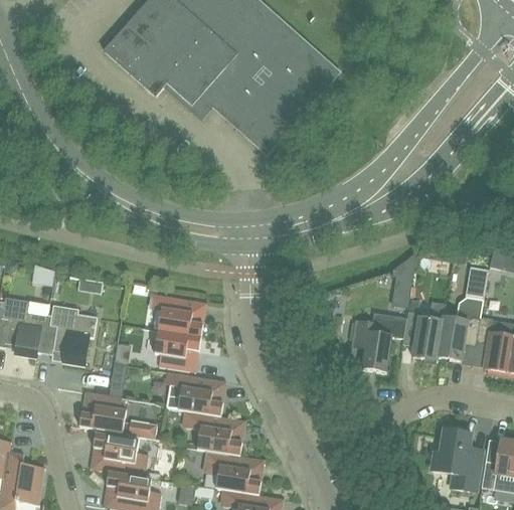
[(202,92),(271,15),(253,0),(146,0),(103,48),(154,95),(166,81),(191,105),(202,92)]
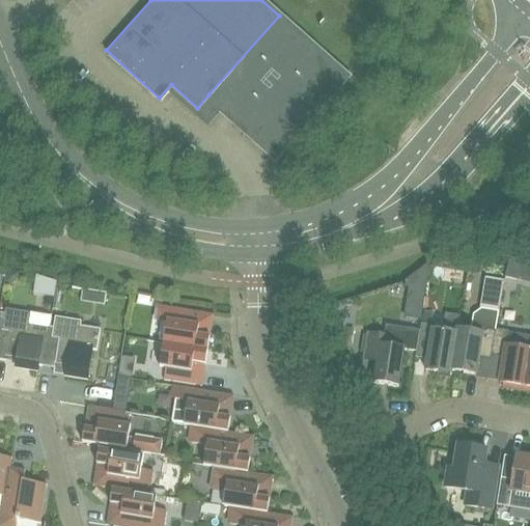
[(274,153),(343,74),(279,16),(208,94),(274,153)]
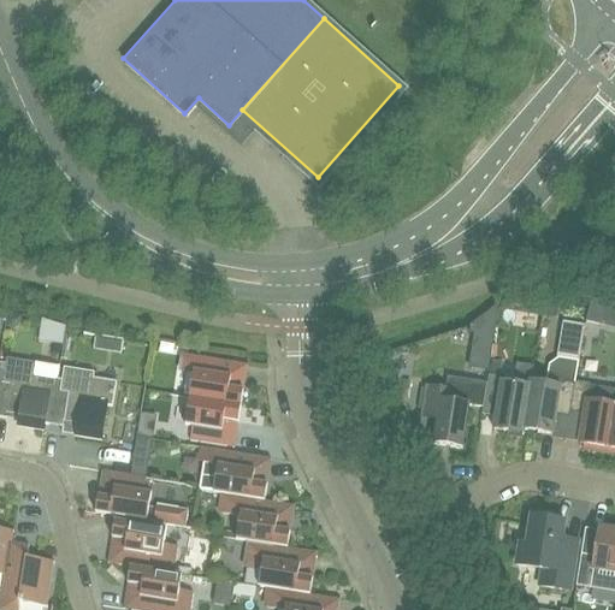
[(607,300),(605,298),(604,298),(590,295),(585,317),(602,320),(607,300)]
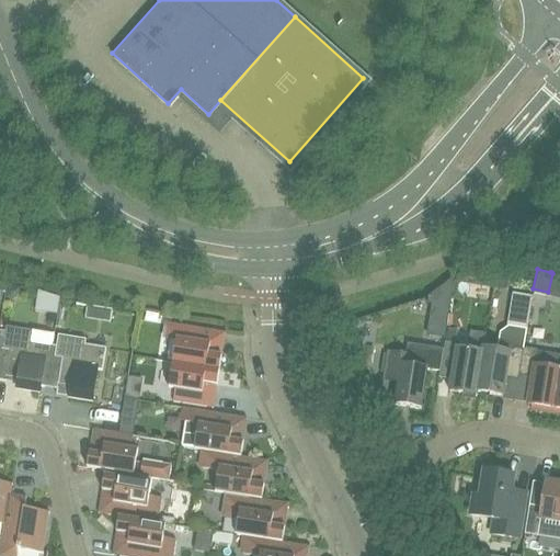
[(449,303),(450,291),(452,280),(453,273),(427,294),(427,296),(426,299),(449,303)]
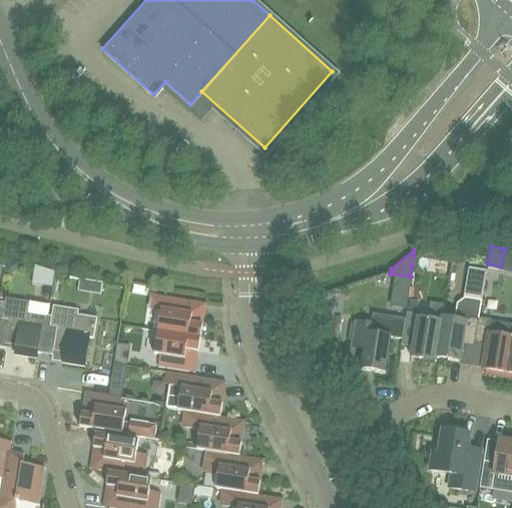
[(17,265),(18,260),(7,257),(5,268),(11,269),(17,265)]
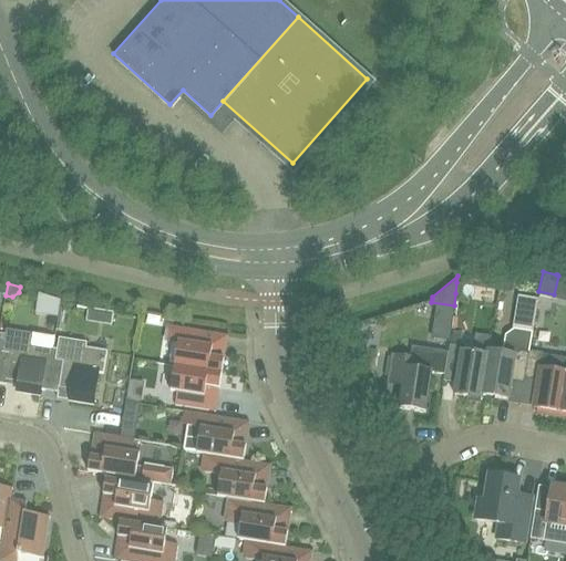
[(216,353),(219,330),(166,321),(163,341),(176,343),(173,362),(220,370),(223,354),(216,353)]
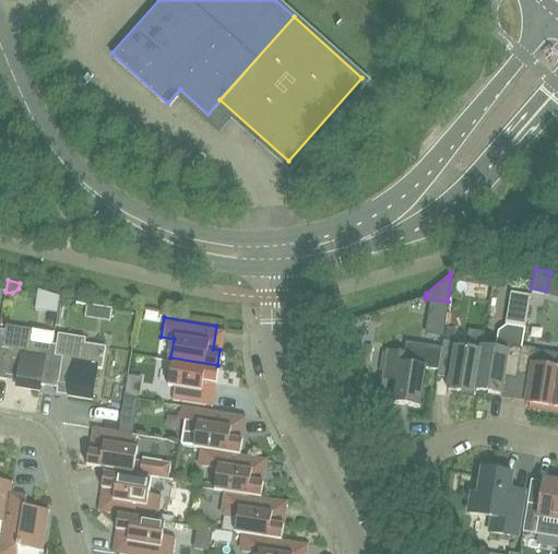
[(50,340),(51,340),(52,329),(4,321),(2,332),(0,331),(0,374),(4,375),(6,370),(18,373),(15,382),(38,387),(39,380),(38,380),(43,354),(48,355),(50,340)]
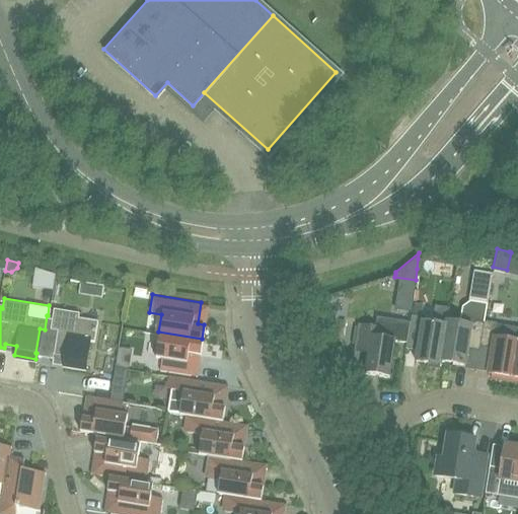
[(464,362),(466,345),(478,347),(478,344),(484,317),(486,301),(469,298),(460,303),(458,320),(445,318),(445,321),(445,322),(440,358),(464,362)]
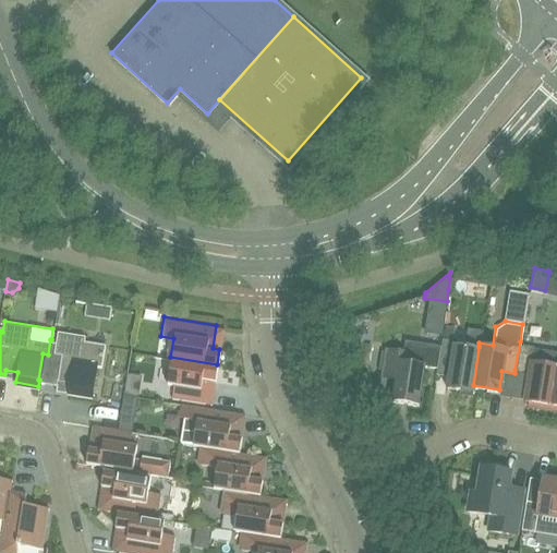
[(443,323),(442,335),(451,337),(453,324),(443,323)]
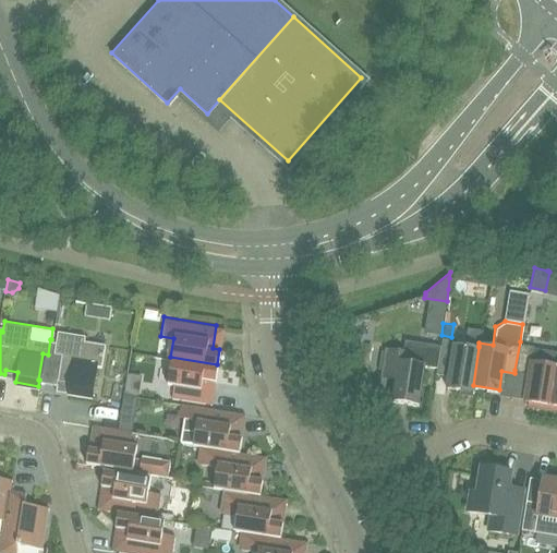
[(100,364),(104,341),(83,338),(84,333),(57,328),(55,340),(51,339),(50,339),(48,355),(43,353),(38,380),(39,380),(57,383),(58,379),(70,381),(68,391),(91,394),(95,363),(100,364)]
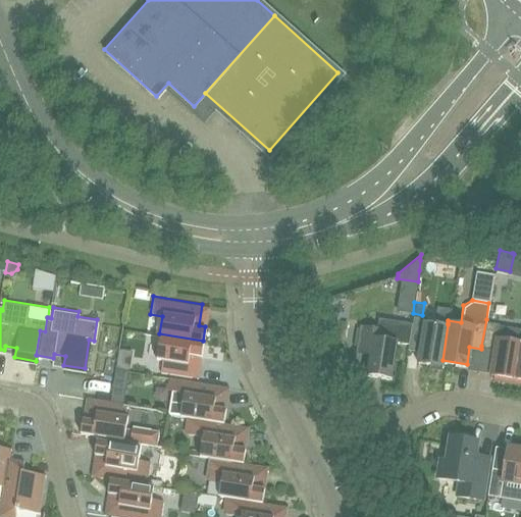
[(443,360),(448,324),(448,323),(425,320),(425,315),(422,315),(413,313),(408,341),(420,343),(417,360),(443,364),(443,360)]
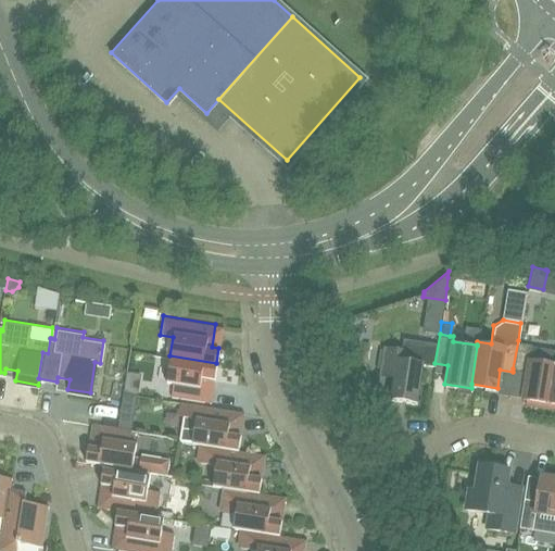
[(416,401),(423,361),(433,363),(437,341),(403,336),(401,347),(382,343),(378,368),(394,371),(390,397),(416,401)]
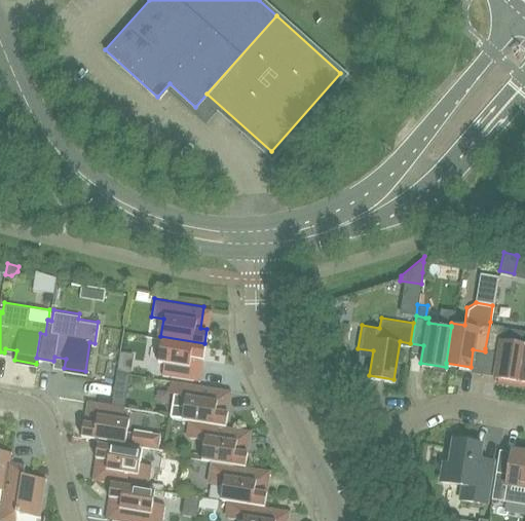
[(350,322),(333,319),(331,328),(335,336),(347,338),(350,322)]
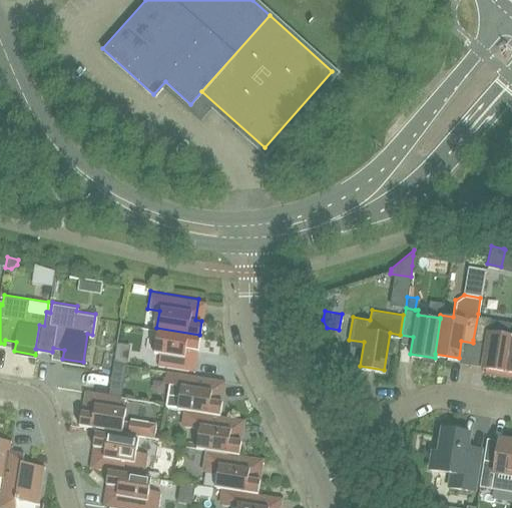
[(505,373),(511,334),(511,327),(511,324),(489,321),(490,316),(478,314),(473,340),(485,341),(481,366),(485,366),(486,371),(505,373)]
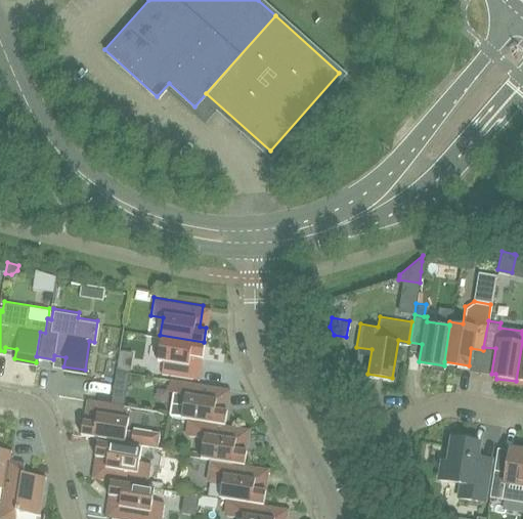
[(191,376),(194,354),(202,355),(204,342),(160,335),(157,357),(163,358),(161,371),(191,376)]
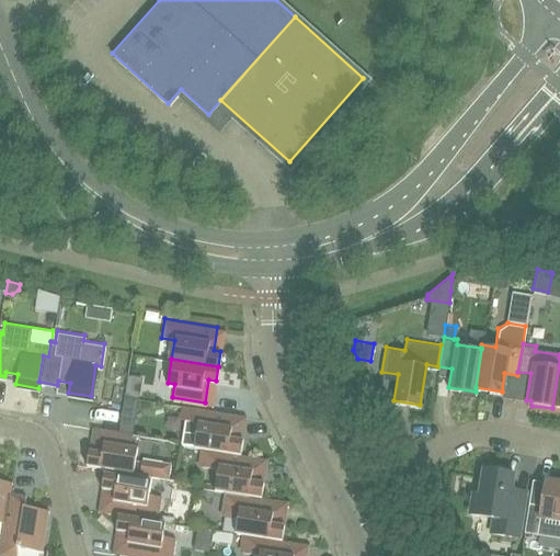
[(135,406),(137,398),(123,396),(122,404),(135,406)]
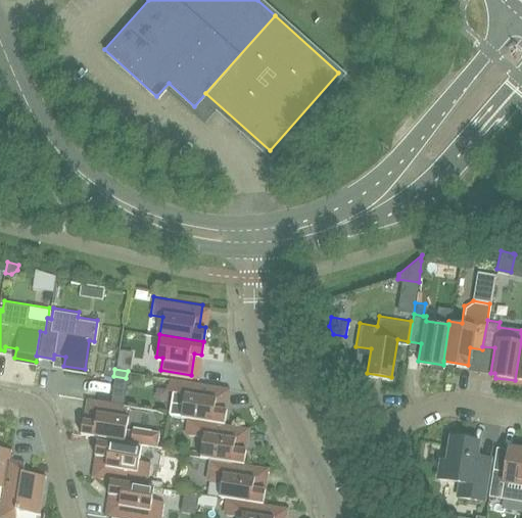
[(226,407),(220,406),(223,384),(169,376),(167,387),(172,388),(168,412),(185,415),(224,421),(226,407)]
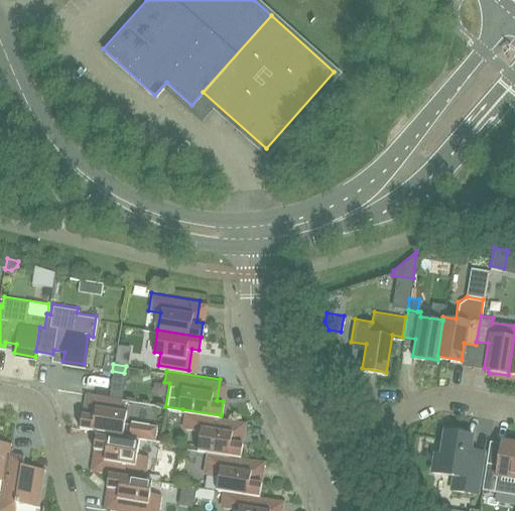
[(122,432),(125,409),(119,408),(121,396),(108,393),(91,391),(88,412),(81,411),(79,425),(122,432)]
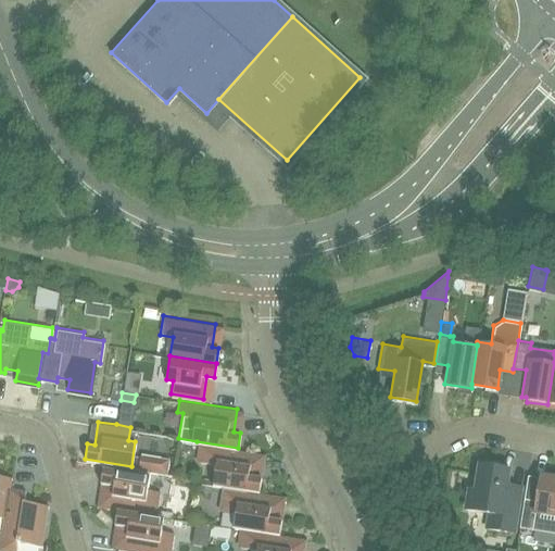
[(254,474),(257,451),(238,448),(197,441),(194,454),(216,458),(212,484),(223,485),(259,491),(261,475),(254,474)]
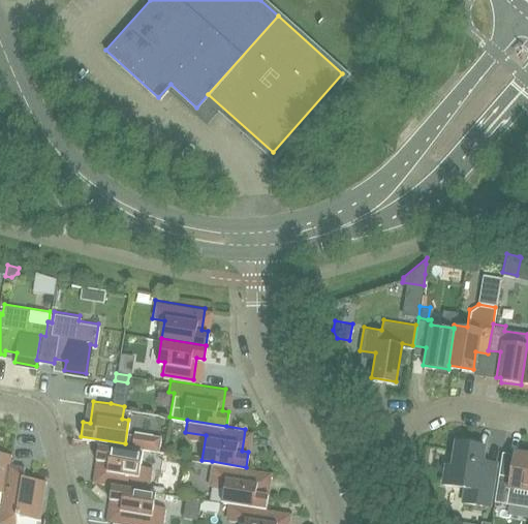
[(129,430),(127,444),(155,449),(157,434),(129,430)]
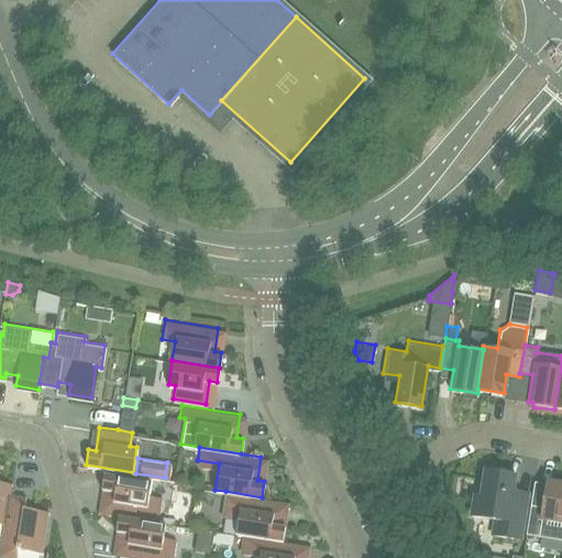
[(515,472),(500,470),(502,466),(480,462),(477,476),(483,477),(480,494),(473,493),(471,513),(494,516),(492,532),(520,536),(525,506),(509,504),(515,472)]
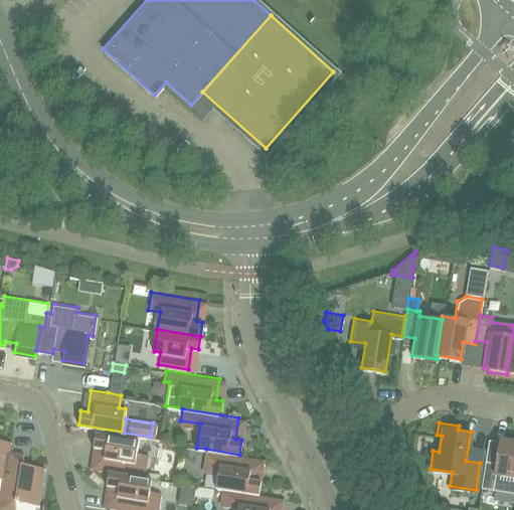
[(145,470),(148,453),(136,451),(138,439),(95,432),(93,446),(99,447),(96,468),(108,470),(151,477),(158,478),(158,472),(145,470)]
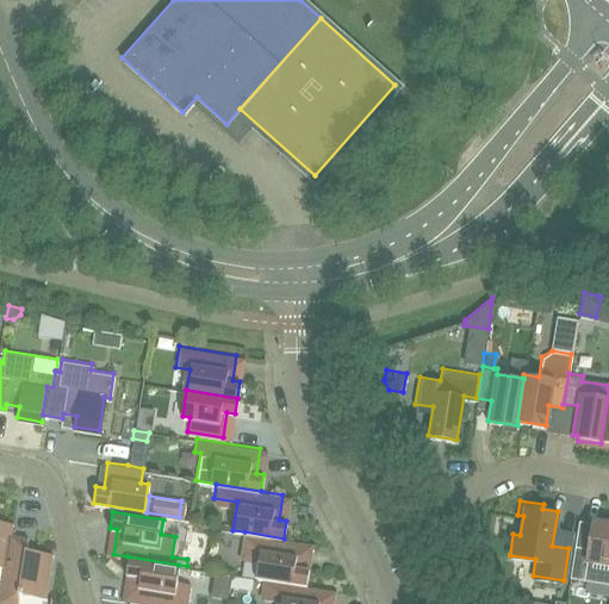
[(608,520),(592,517),(588,547),(575,545),(569,574),(608,581),(608,520)]
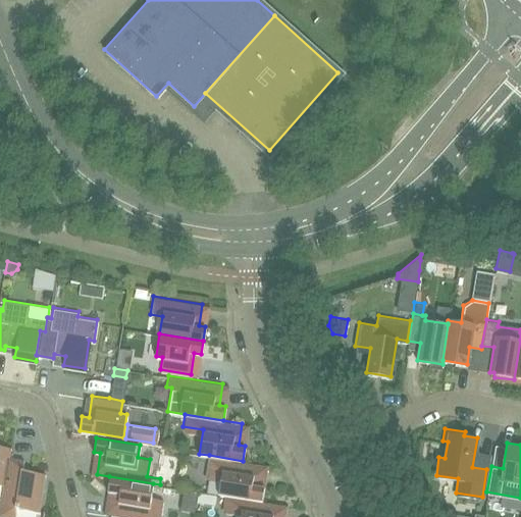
[(3,483),(7,456),(8,456),(9,448),(10,448),(10,446),(0,444),(0,494),(1,494),(2,483),(3,483)]
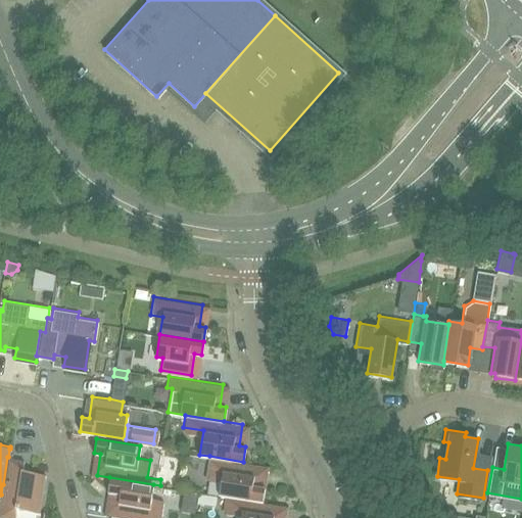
[(165,452),(169,474),(180,472),(177,450),(165,452)]
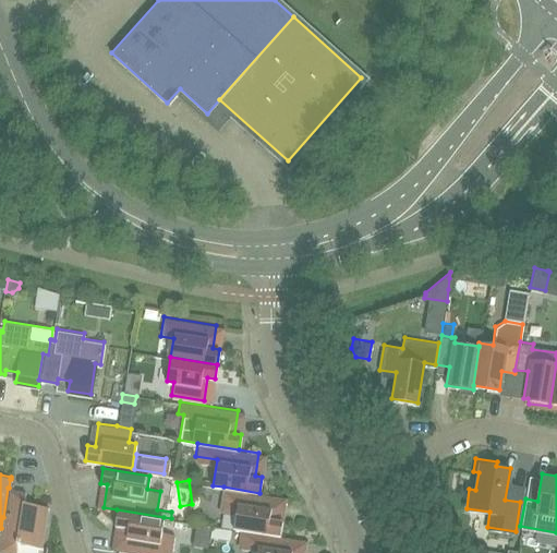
[(275,518),(279,496),(259,493),(223,487),(220,511),(235,512),(233,528),(240,529),(279,536),(282,519),(275,518)]
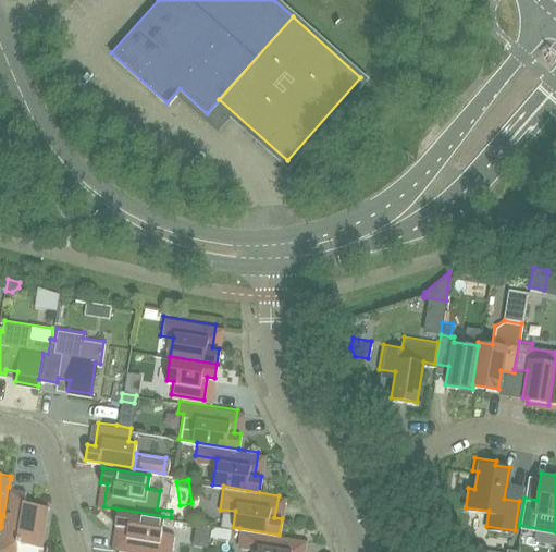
[(40,543),(47,505),(48,505),(48,504),(23,500),(25,490),(9,487),(8,487),(3,516),(2,516),(1,527),(0,532),(0,549),(15,551),(16,541),(41,544),(41,543),(40,543)]
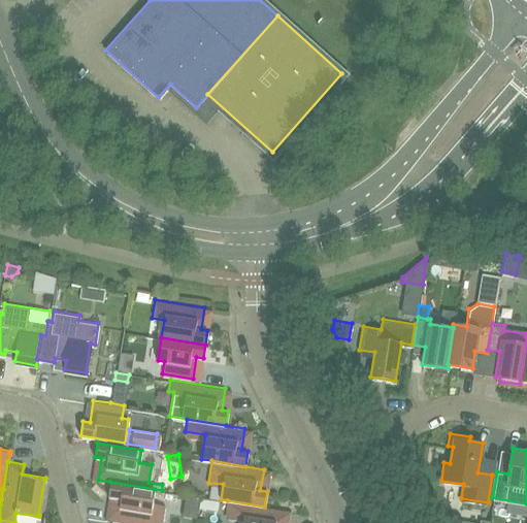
[(135,522),(161,522),(165,503),(153,501),(155,489),(110,482),(108,496),(114,497),(111,519),(135,522)]
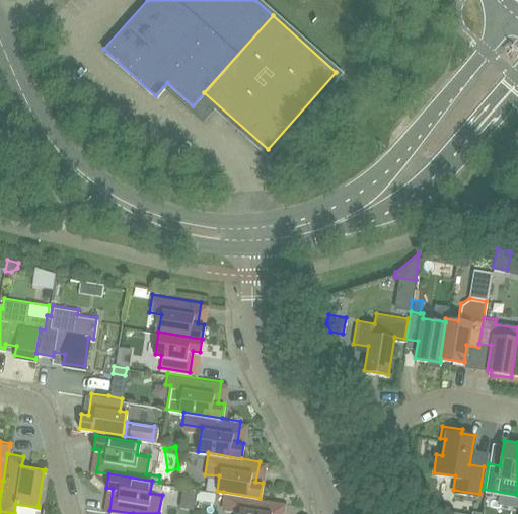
[(276,513),(279,501),(260,498),(223,492),(220,508),(239,511),(238,513),(276,513)]
